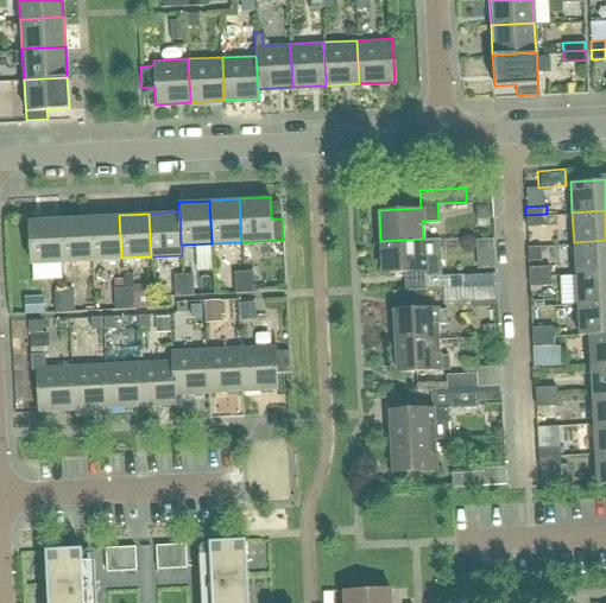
[(547,214),(525,215),(526,224),(548,223),(547,214)]
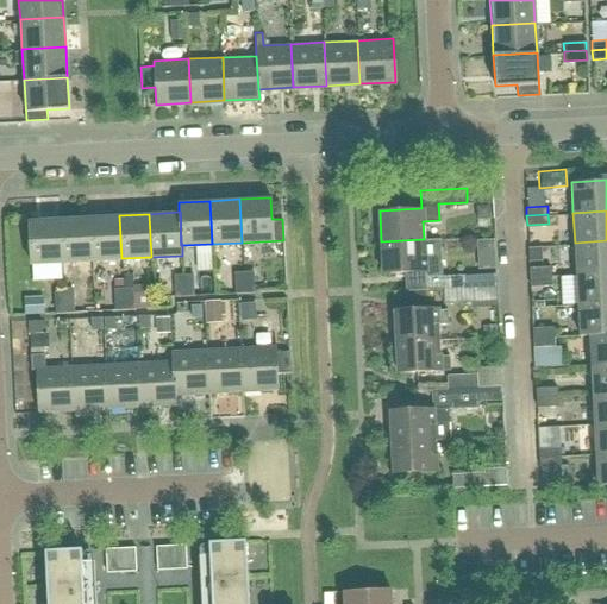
[(92,260),(121,258),(119,215),(89,216),(92,260)]
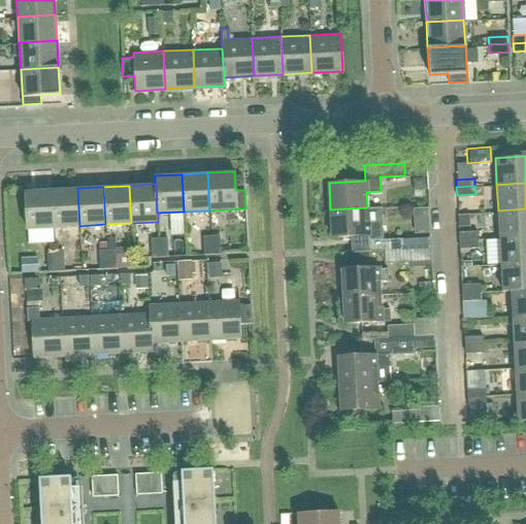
[(53,227),(79,226),(77,188),(51,189),(53,227)]
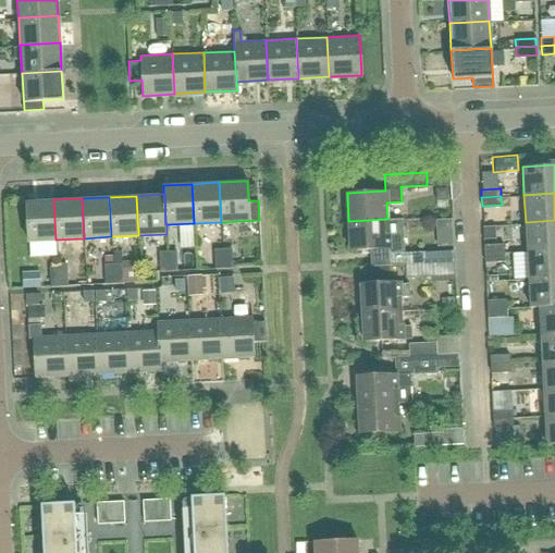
[(56,240),(53,199),(25,201),(27,241),(56,240)]
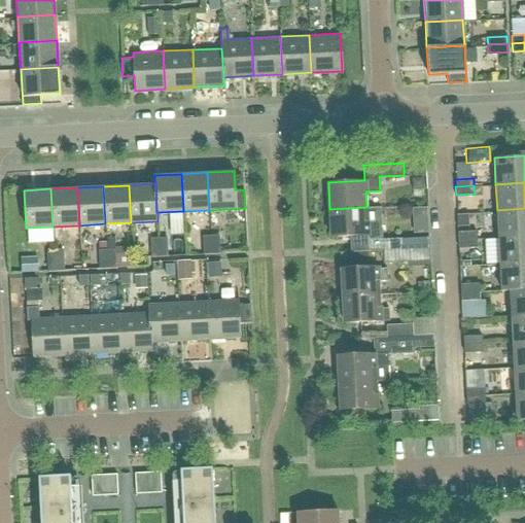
[(480,198),(455,199),(456,212),(481,211),(480,198)]
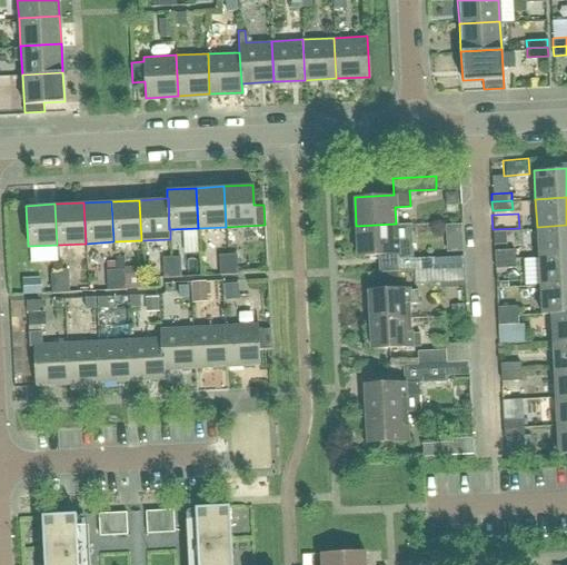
[(396,224),(356,226),(358,255),(397,253),(398,270),(413,269),(440,268),(440,255),(413,257),(406,239),(397,239),(396,224)]
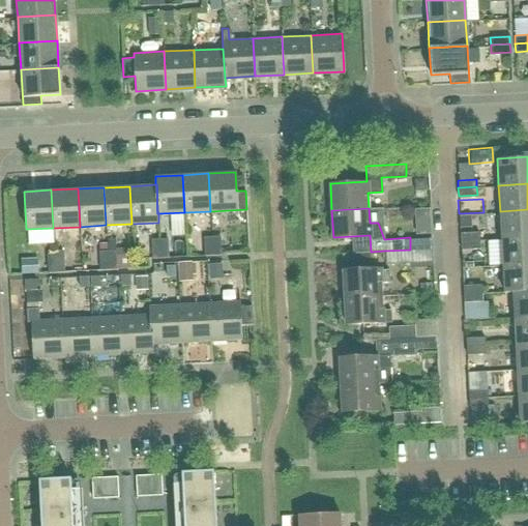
[(527,209),(500,211),(501,238),(527,236),(527,209)]
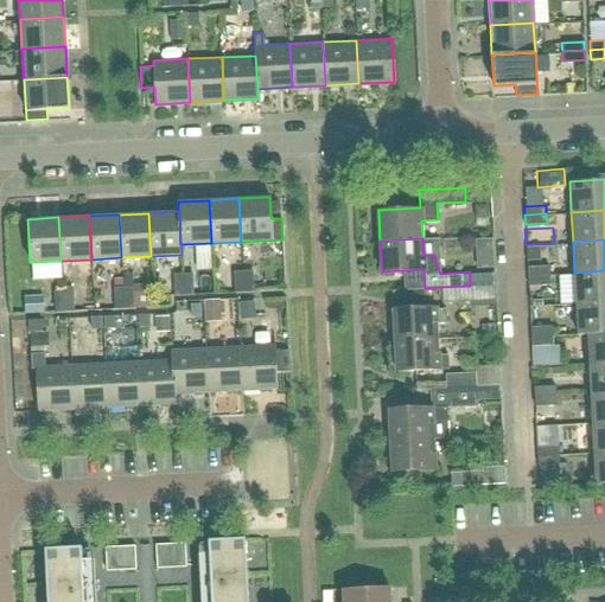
[(528,264),(528,275),(549,274),(549,263),(528,264)]
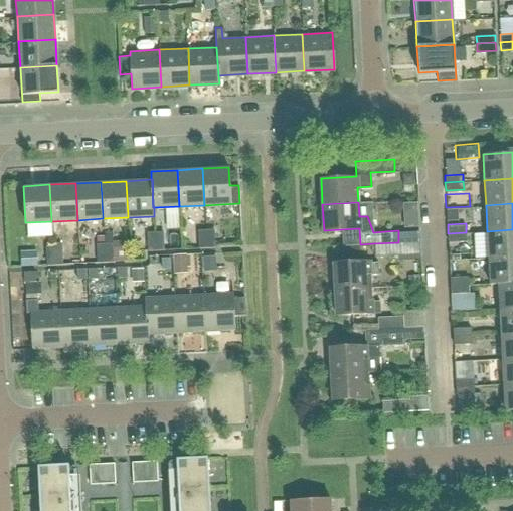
[(198,246),(206,246),(205,228),(197,228),(198,246)]
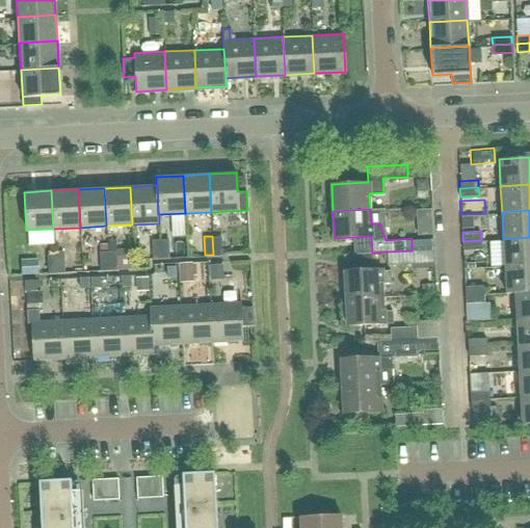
[(220,236),(212,236),(213,255),(221,254),(220,236)]
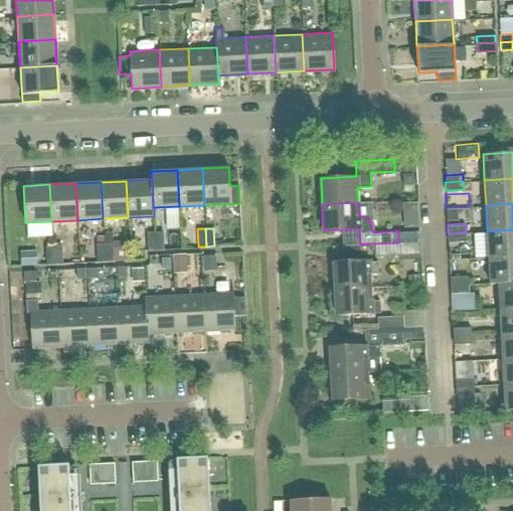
[(512,229),(487,231),(488,257),(512,254),(512,229)]
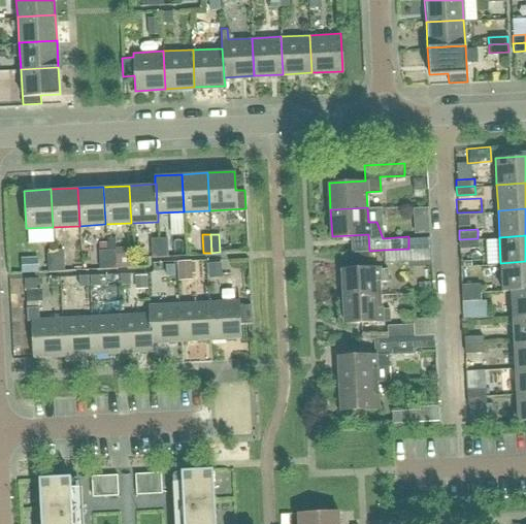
[(166,236),(158,237),(159,255),(167,255),(166,236)]
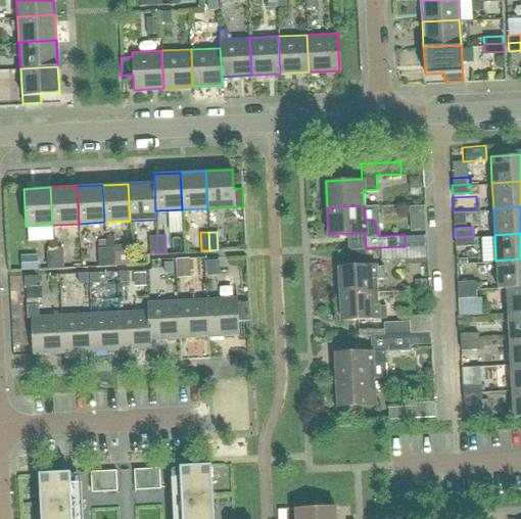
[(149,253),(157,252),(156,235),(148,235),(149,253)]
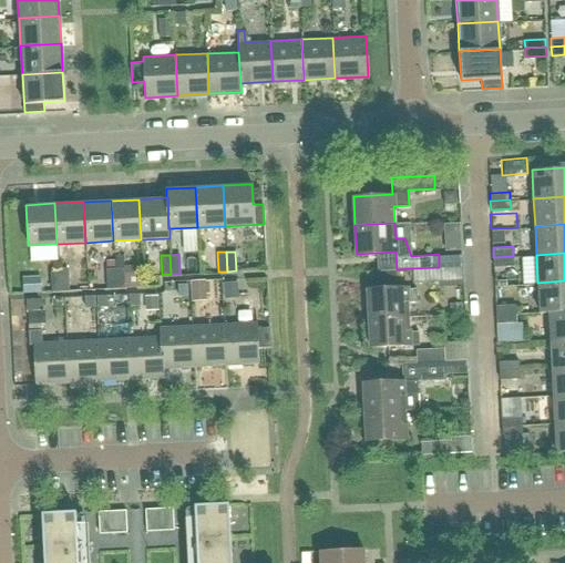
[(513,256),(493,257),(494,266),(514,264),(513,256)]
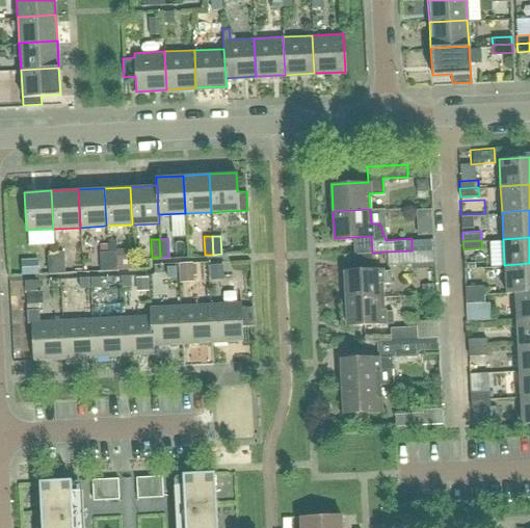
[(134,268),(133,246),(116,247),(117,268),(134,268)]
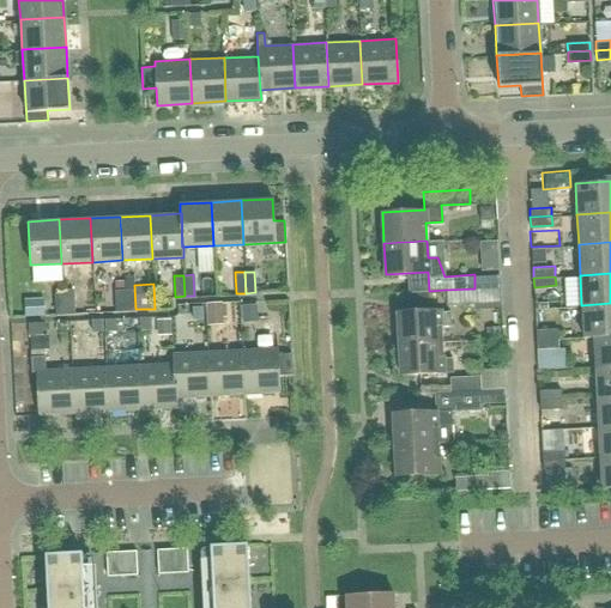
[(133,287),(123,289),(125,309),(134,309),(133,287)]
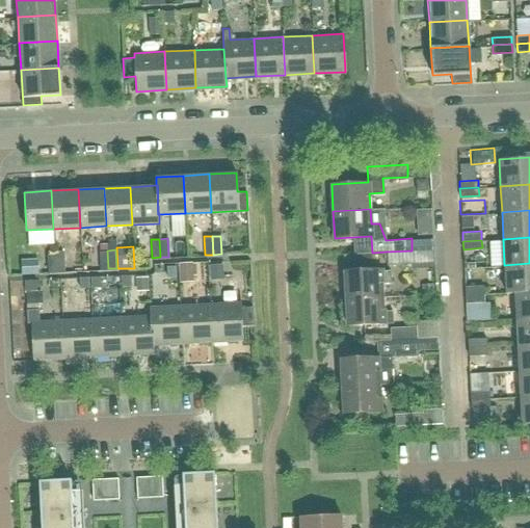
[(100,269),(108,268),(107,251),(99,251),(100,269)]
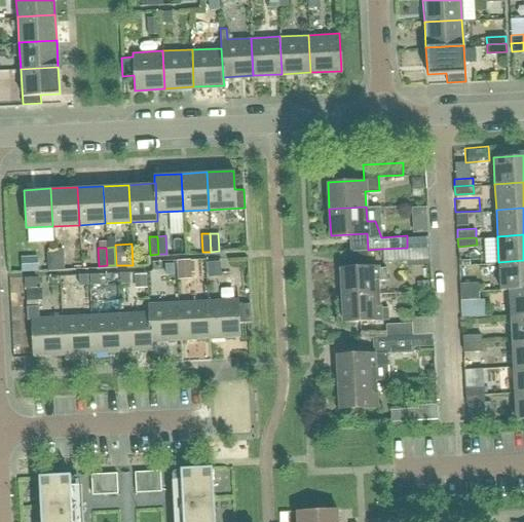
[(407,248),(381,249),(382,261),(408,259),(407,248)]
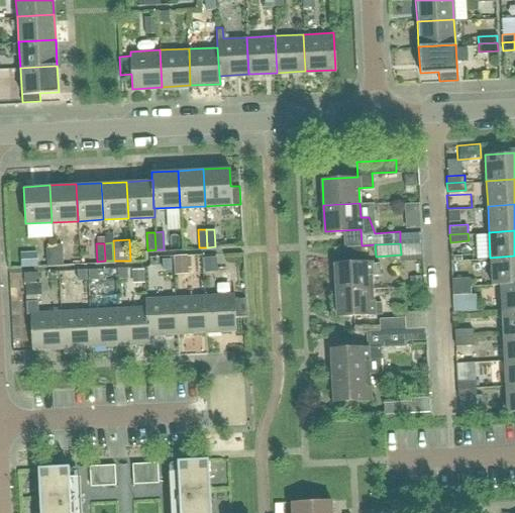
[(46,265),(55,264),(54,245),(45,246),(46,265)]
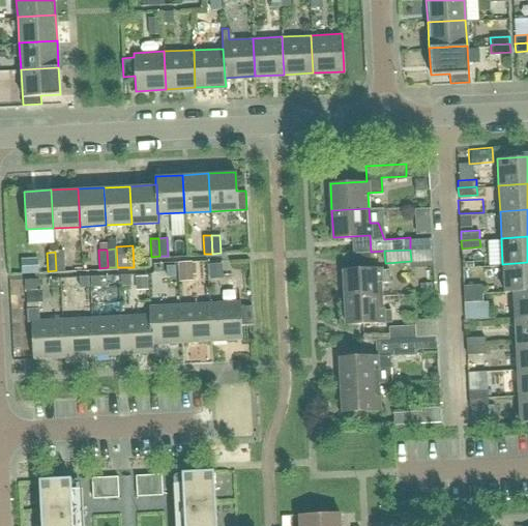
[(63,252),(55,252),(56,270),(64,270),(63,252)]
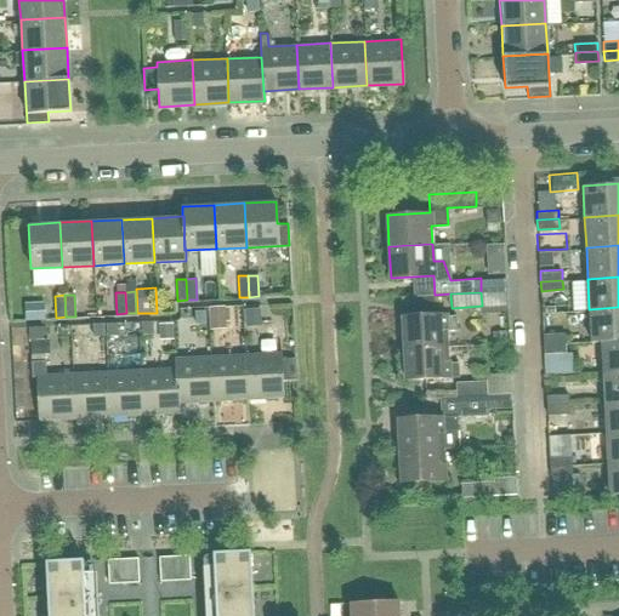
[(43,301),(23,302),(24,318),(44,317),(43,301)]
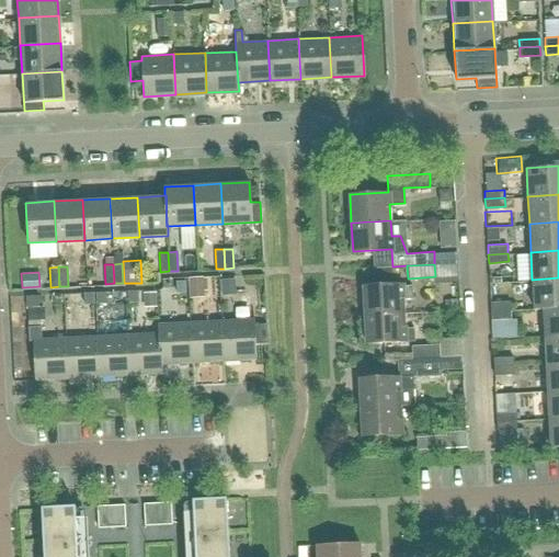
[(231,275),(223,275),(223,287),(231,286),(231,275)]
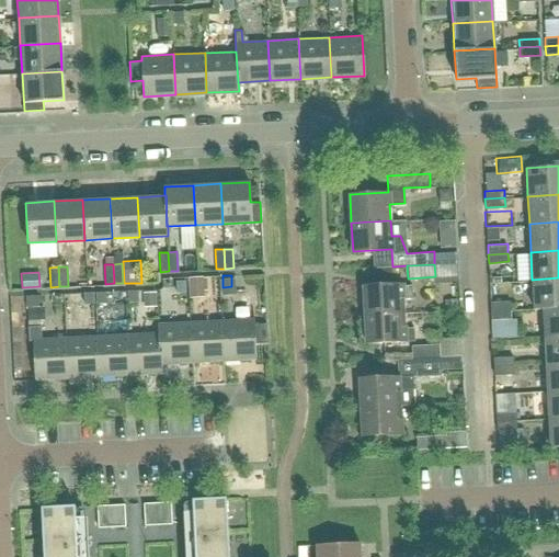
[(558,306),(558,277),(532,280),(534,308),(543,308),(543,307),(558,306)]
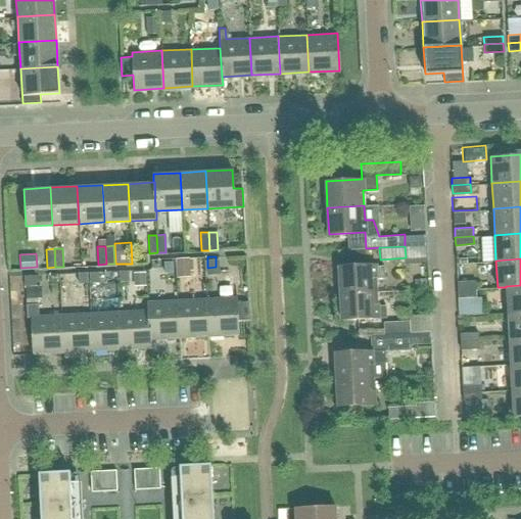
[(152,260),(153,270),(172,270),(172,260),(152,260)]
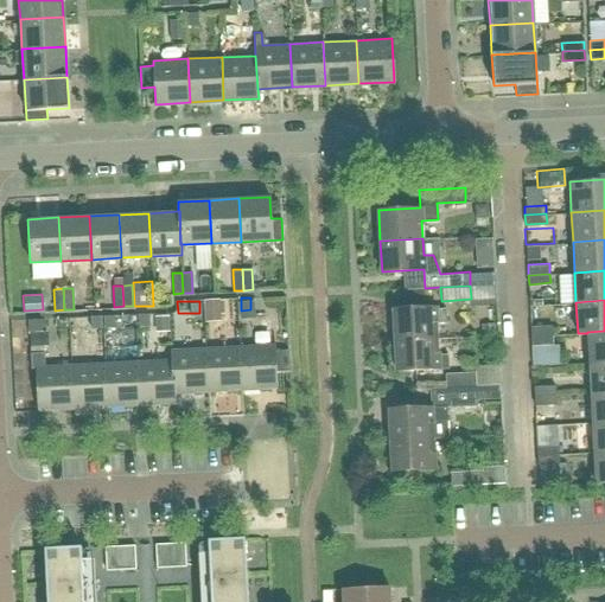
[(445,307),(435,307),(435,306),(393,308),(394,339),(437,337),(437,321),(446,321),(445,307)]
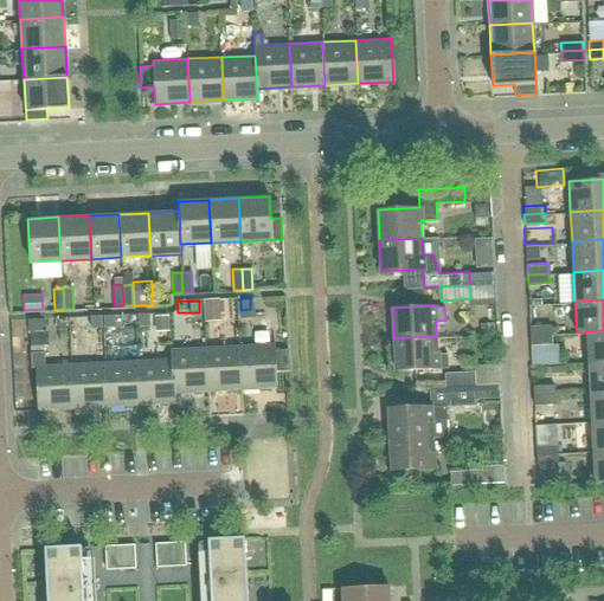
[(148,311),(137,312),(139,324),(148,323),(148,311)]
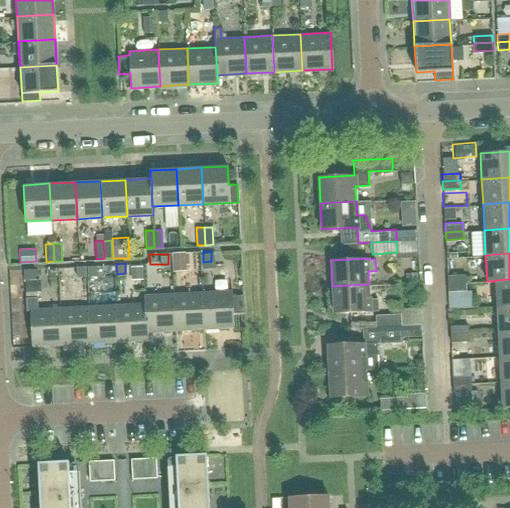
[(85,276),(84,265),(76,266),(77,276),(85,276)]
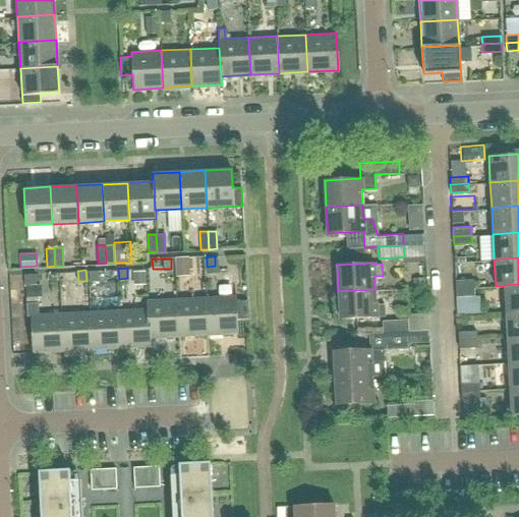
[(98,280),(98,270),(89,270),(90,280),(98,280)]
